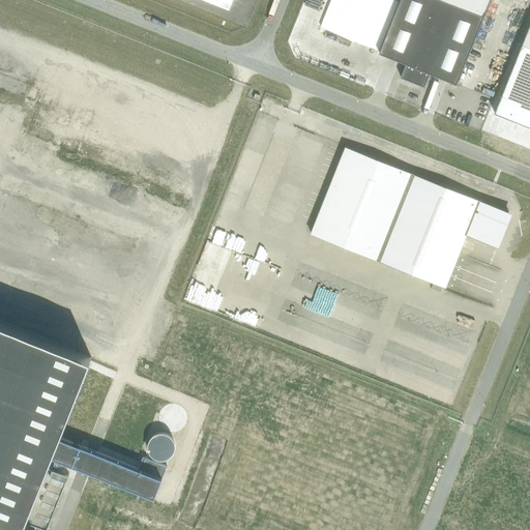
[(204,0),(229,9),(232,0),(204,0)]
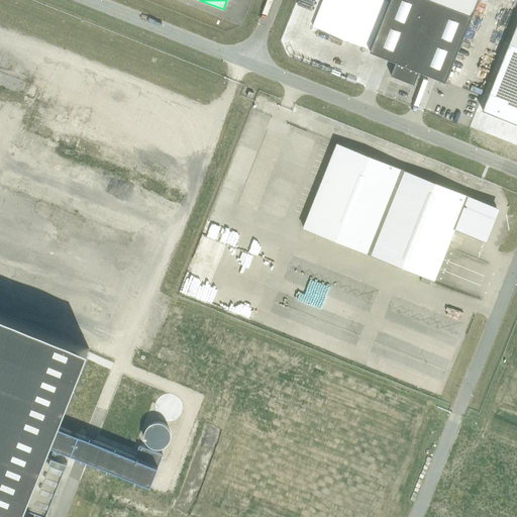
[(390,0),(370,52),(396,62),(391,76),(414,85),(419,72),(445,82),(478,0),(390,0)]
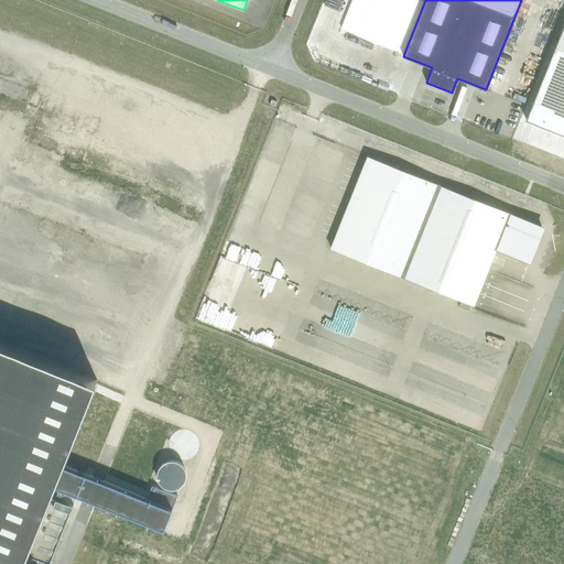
[(563,22),(525,119),(563,134),(563,22)]
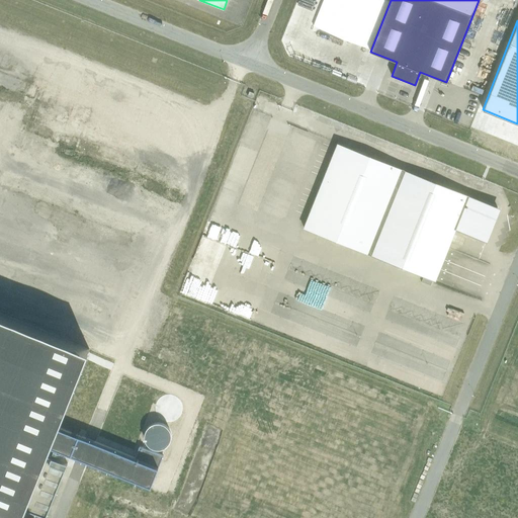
[(469,196),(403,170),(337,144),(304,228),(369,254),(435,280),(456,229),(485,240),(497,207),(469,196)]
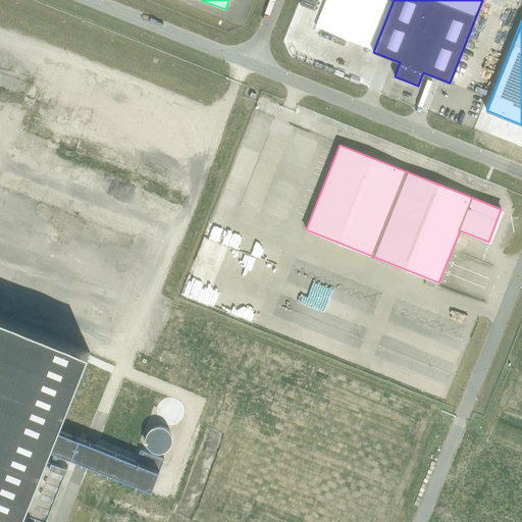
[(414,276),(412,282),(423,285),(425,279),(414,276)]
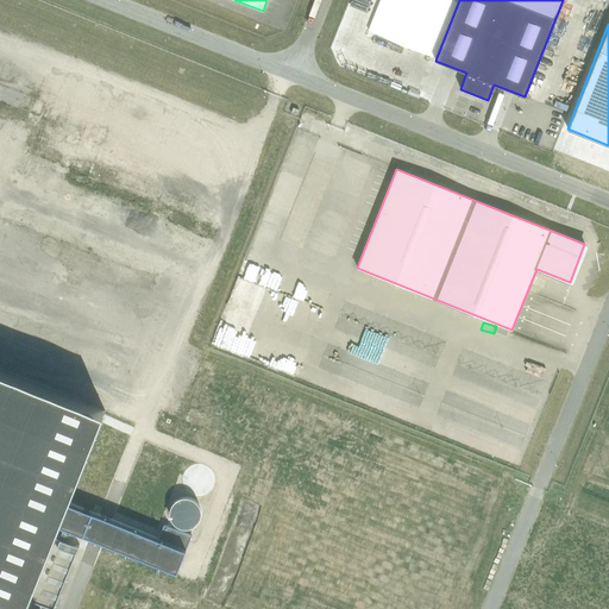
[(105,410),(0,369),(0,607),(5,608),(25,608),(30,600),(55,537),(60,525),(176,572),(186,551),(192,537),(163,526),(158,538),(69,502),(105,410)]
